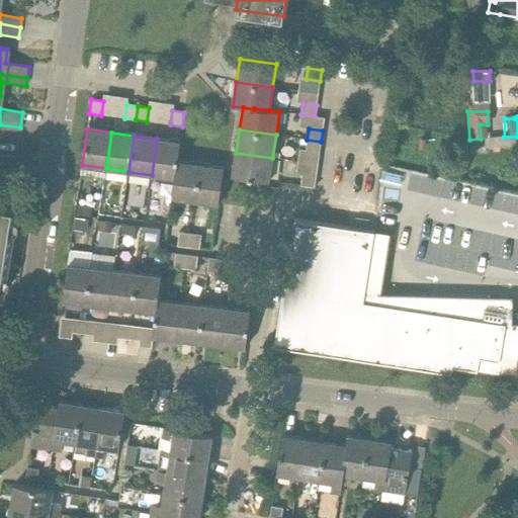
[(174,178),(177,162),(180,142),(157,139),(152,175),(174,178)]
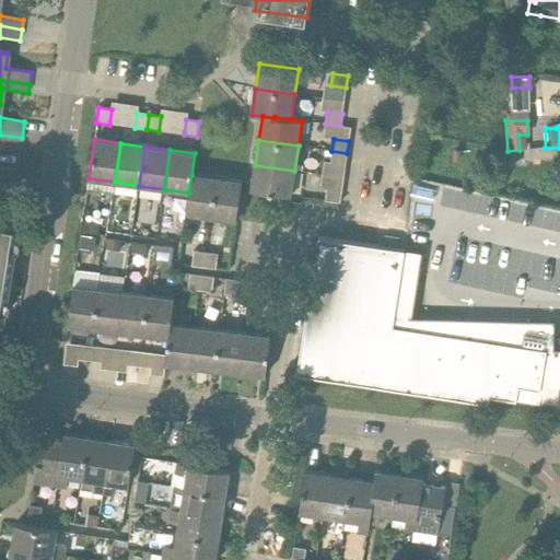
[(330,163),(346,165),(347,153),(331,151),(330,163)]
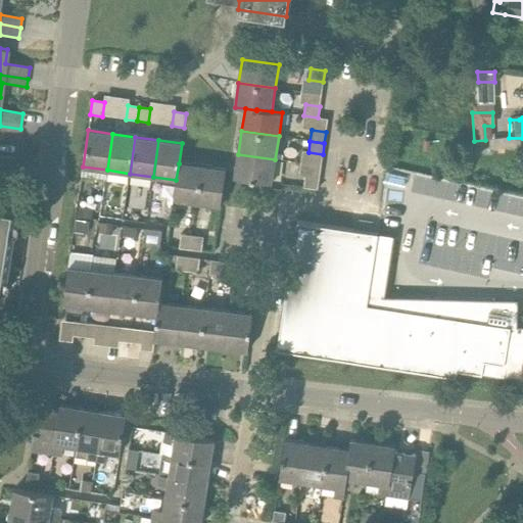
[(235,178),(272,184),(275,159),(238,154),(235,178)]
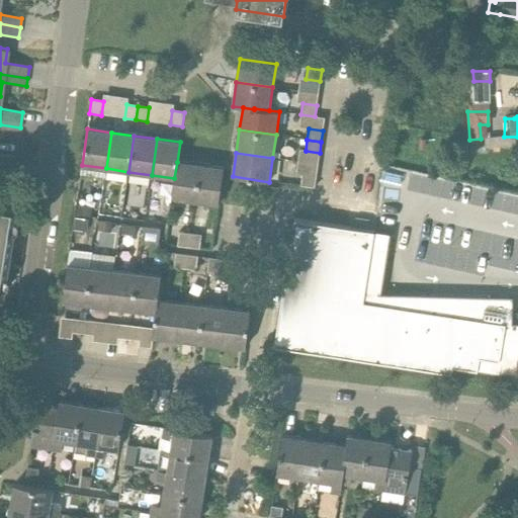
[(0,166),(14,168),(15,158),(0,155),(0,166)]
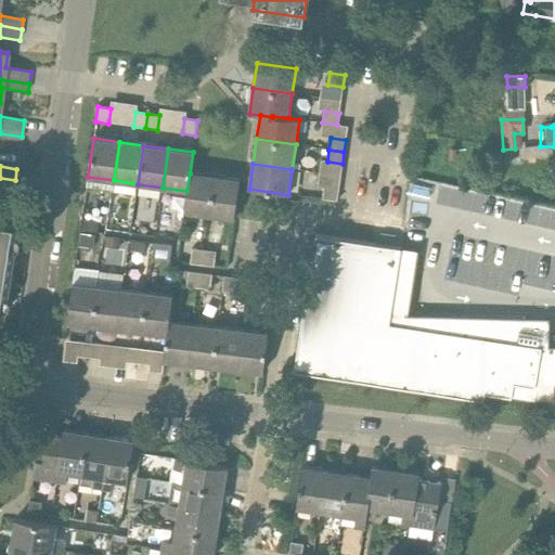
[(183,211),(209,215),(215,177),(190,173),(186,191),(183,211)]
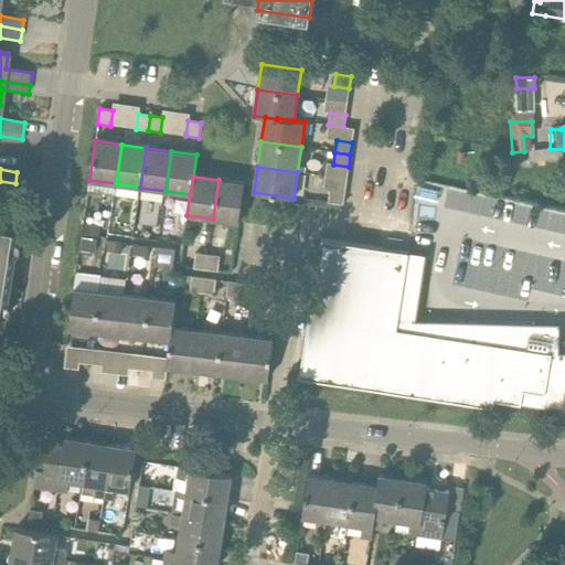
[(213,219),(238,223),(244,183),(219,180),(213,219)]
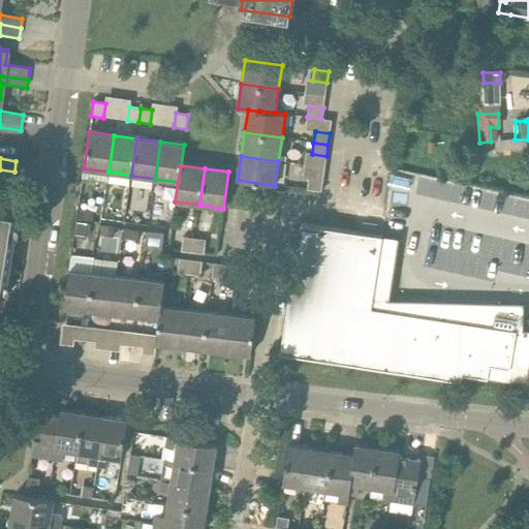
[(307,190),(321,192),(322,181),(308,179),(307,190)]
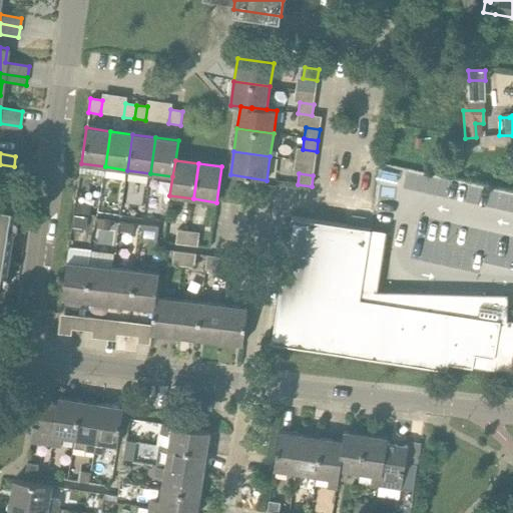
[(0,292),(1,289),(13,208),(0,206),(0,292)]
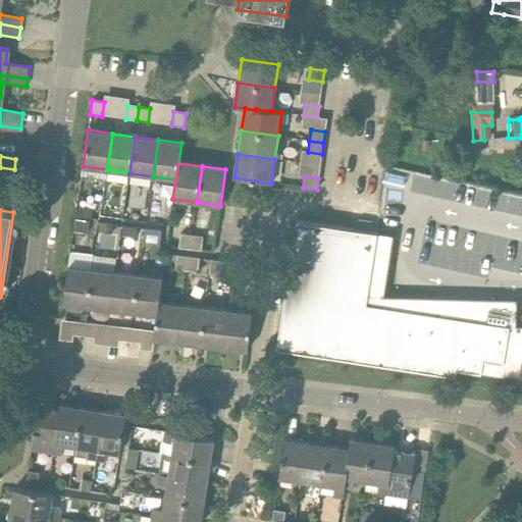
[(342,228),(297,221),(290,267),(286,285),(282,308),(277,343),(276,349),(400,368),(417,371),(456,377),(457,370),(481,374),(501,377),(520,378),(521,362),(521,361),(521,326),(516,326),(517,300),(491,300),(435,298),(435,316),(366,305),(375,249),(377,233),(374,233),(342,228)]
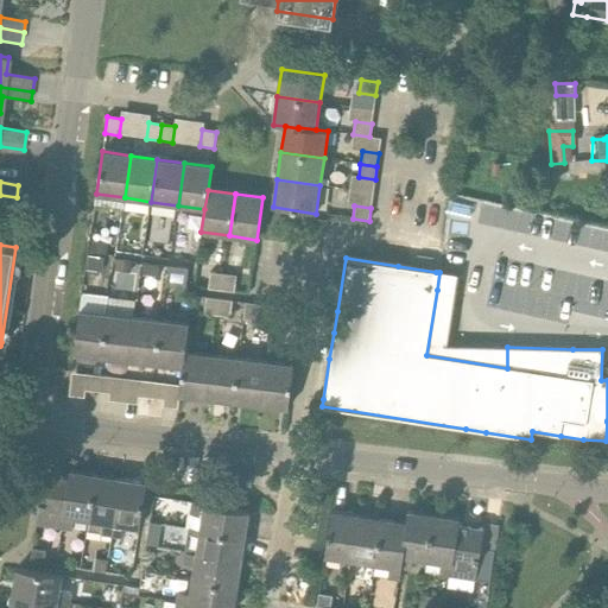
[(208,289),(221,291),(223,274),(210,273),(208,289)]
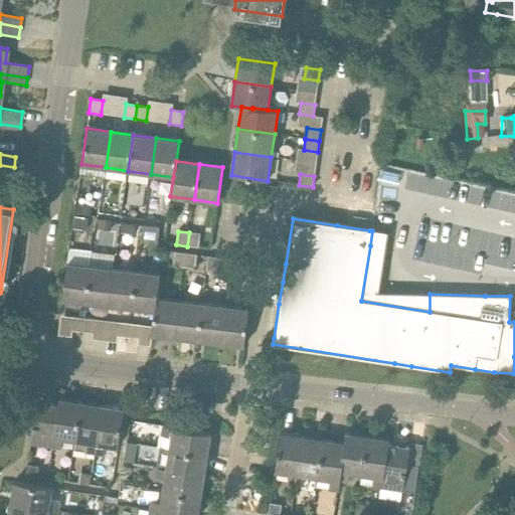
[(187,246),(198,247),(200,234),(189,232),(187,246)]
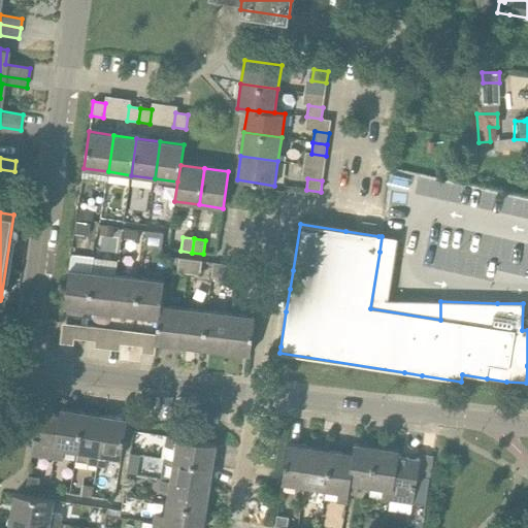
[(177,273),(189,274),(191,261),(179,259),(177,273)]
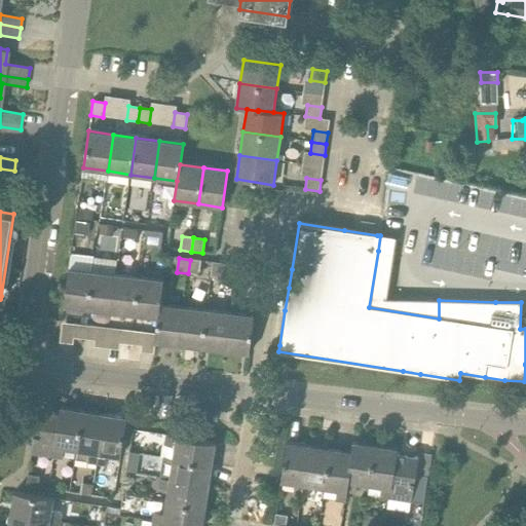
[(498,270),(517,268),(515,258),(497,260),(498,270)]
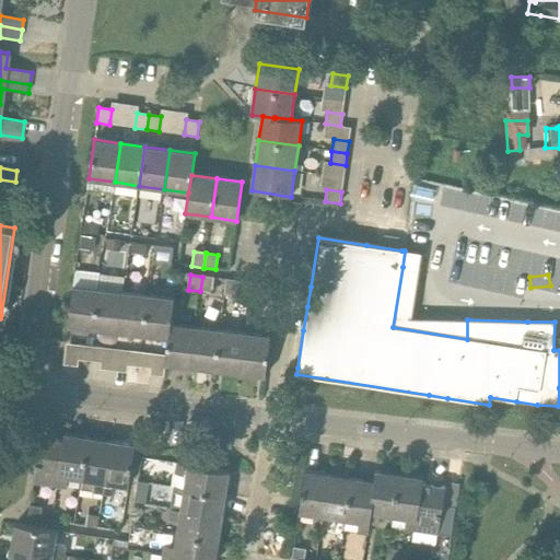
[(200,291),(212,292),(213,278),(202,277),(200,291)]
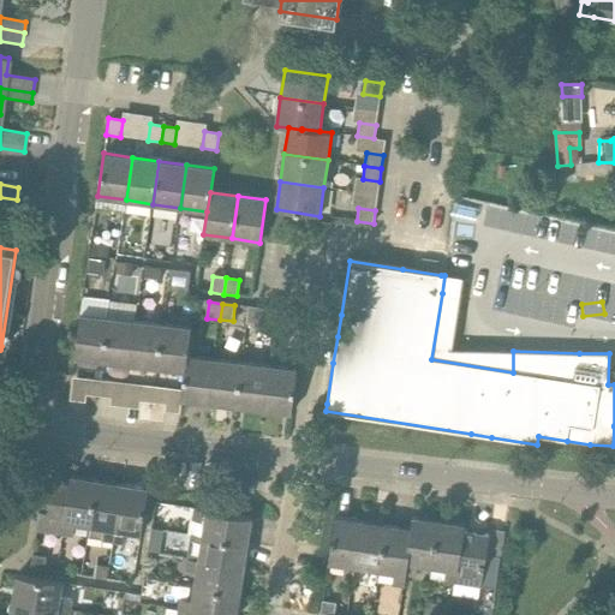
[(245,323),(260,326),(261,309),(248,306),(245,323)]
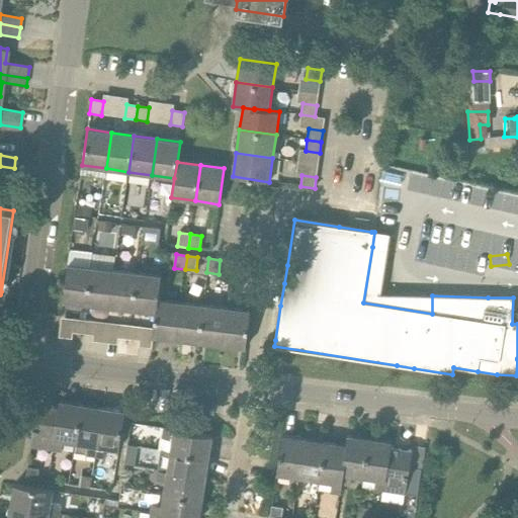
[(242,277),(253,278),(255,264),(245,263),(242,277)]
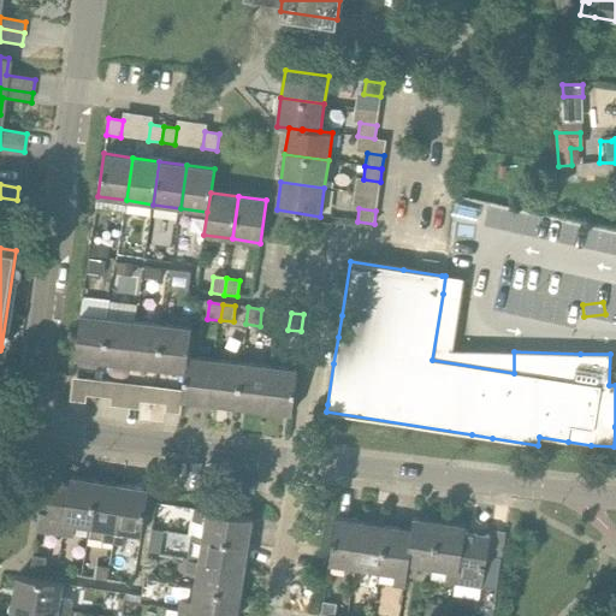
[(75,360),(102,362),(108,320),(80,317),(75,360)]
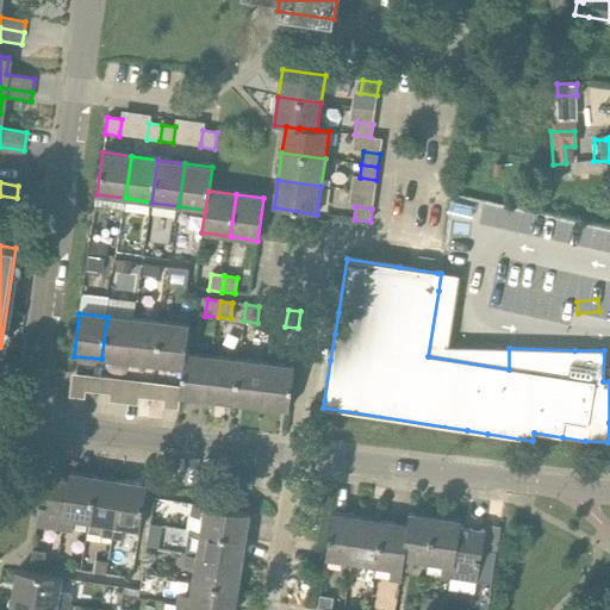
[(101,359),(128,362),(134,319),(107,317),(101,359)]
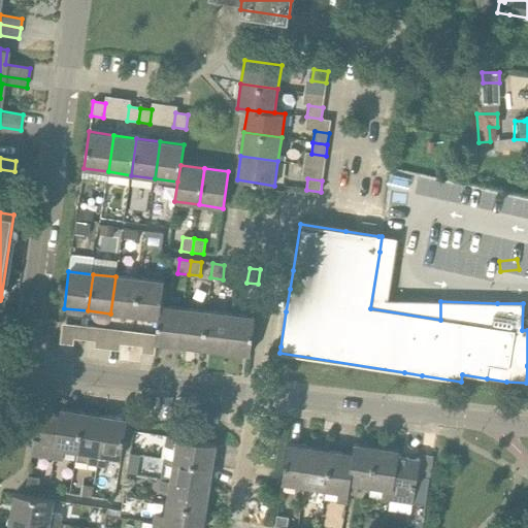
[(110,314),(135,317),(139,279),(116,276),(110,314)]
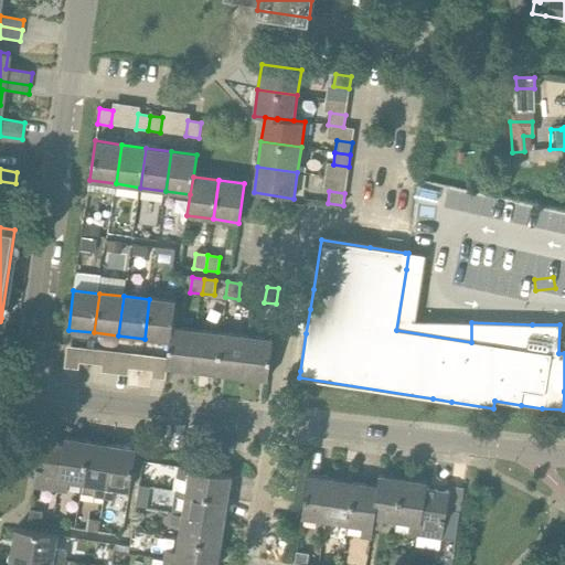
[(170,342),(172,328),(174,302),(149,299),(145,339),(169,341),(170,342)]
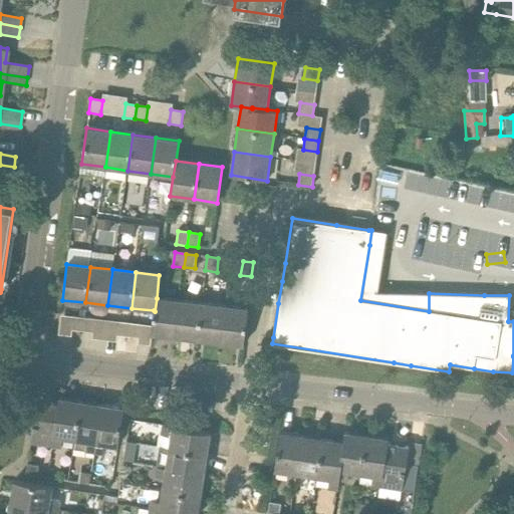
[(152,334),(175,337),(180,301),(157,298),(155,311),(154,310),(152,334)]
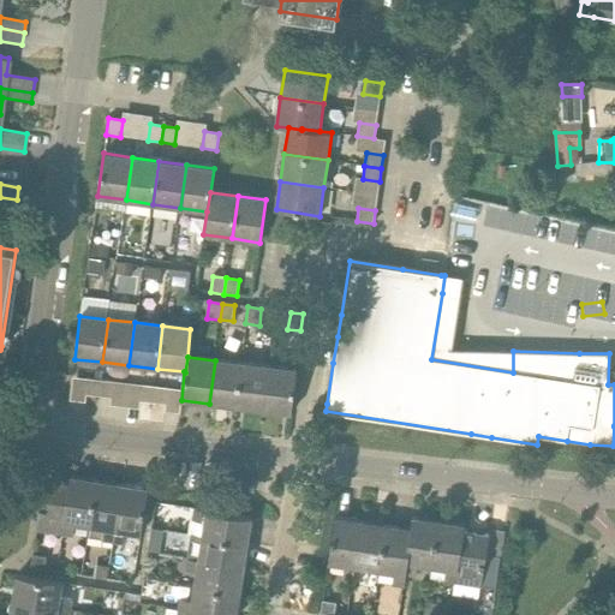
[(209,404),(237,406),(242,364),(215,360),(209,404)]
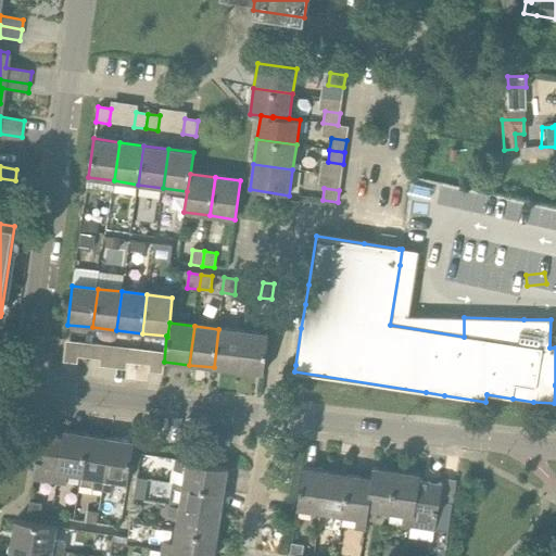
[(214,367),(238,370),(243,331),(218,329),(214,367)]
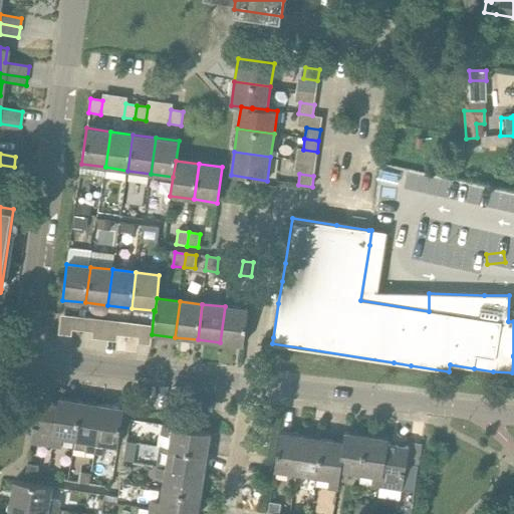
[(220,342),(243,345),(248,309),(225,306),(220,342)]
